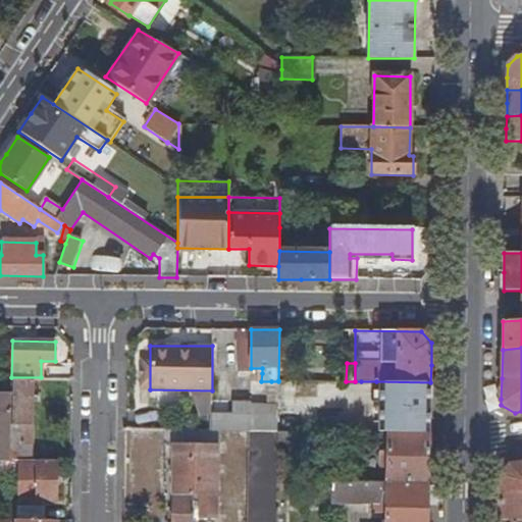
[(13,378),(13,424),(22,424),(22,429),(22,442),(33,444),(34,379),(13,378)]
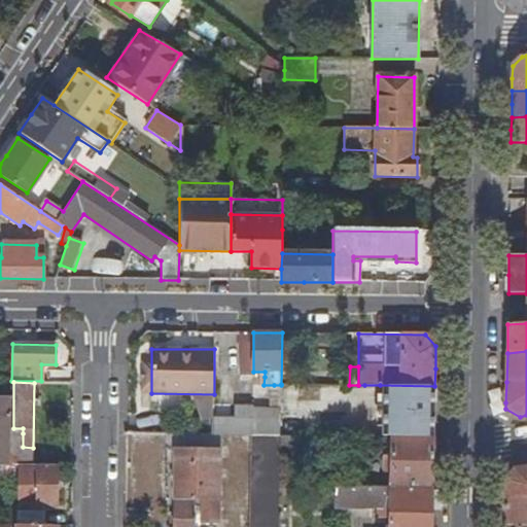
[(380,385),(364,385),(364,397),(380,398),(380,385)]
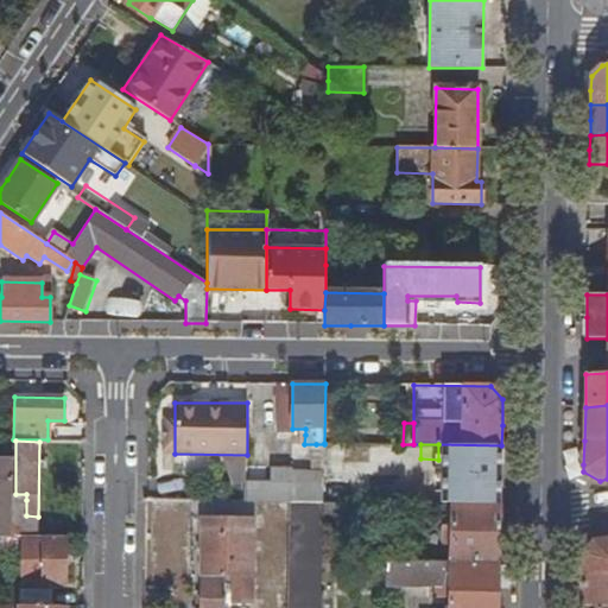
[(501,445),(438,444),(438,460),(438,475),(475,475),(475,500),(461,500),(461,487),(437,486),(436,504),(454,505),(501,505),(501,481),(501,445)]
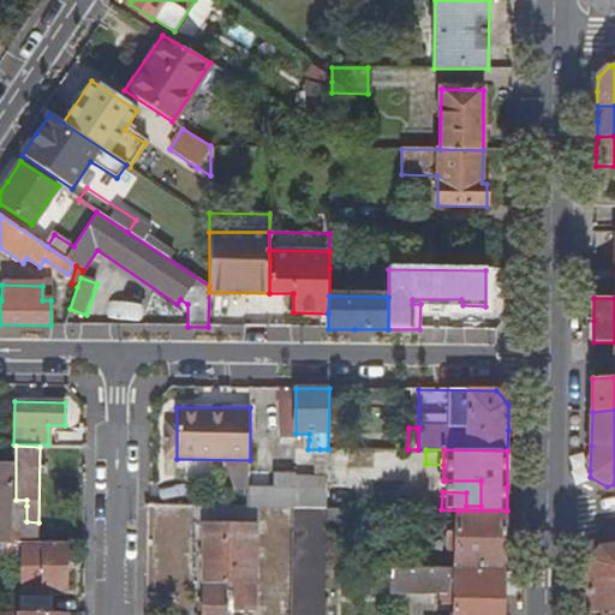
[(0,541),(12,542),(12,506),(12,500),(13,465),(0,464),(0,541)]
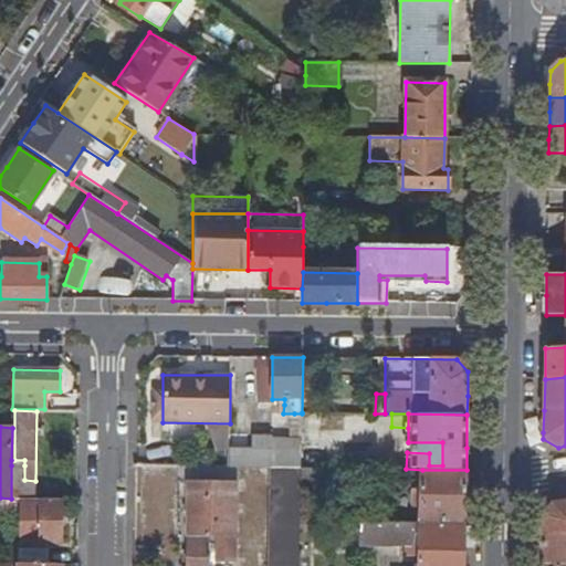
[(230,449),(230,467),(271,468),(302,468),(302,444),(302,438),(252,437),(252,449),(230,449)]
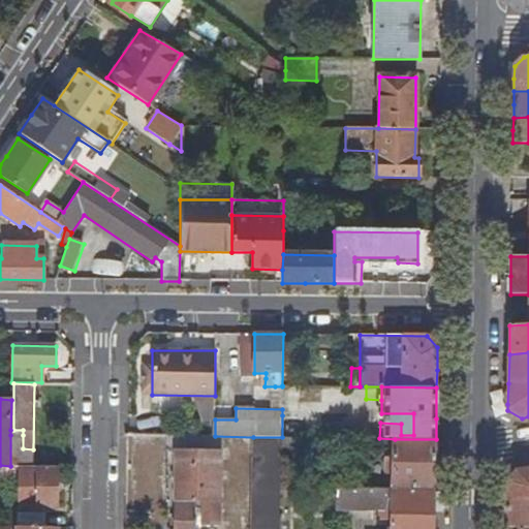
[(292,415),(282,415),(282,437),(292,437),(292,415)]
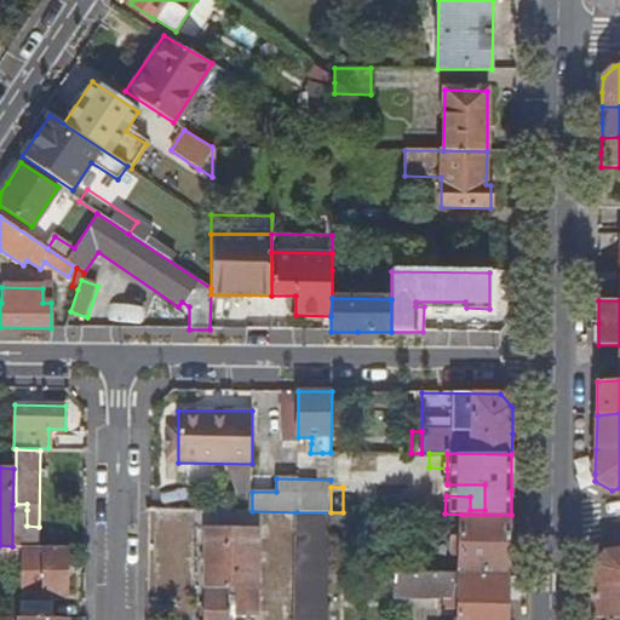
[(231,498),(230,511),(252,511),(252,492),(252,491),(240,491),(231,498)]
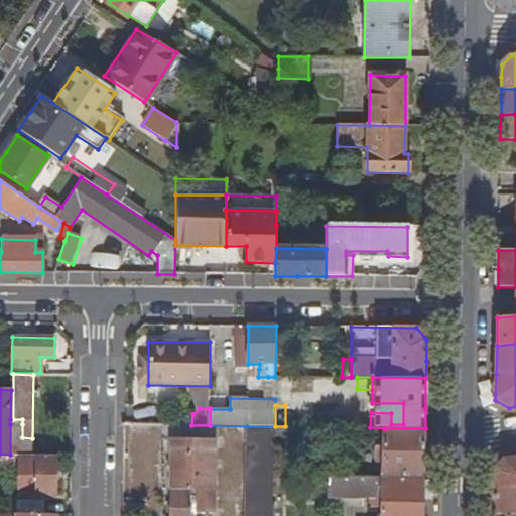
[(247,426),(247,515),(273,515),(274,477),(275,426),(247,426)]
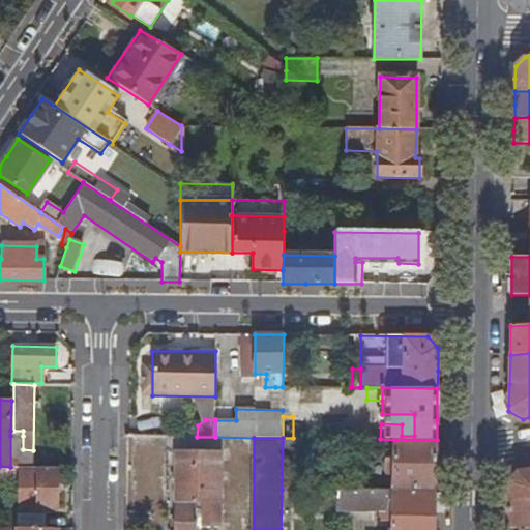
[(436,469),(437,440),(395,440),(394,468),(388,468),(388,477),(394,477),(393,492),(436,493),(436,469)]
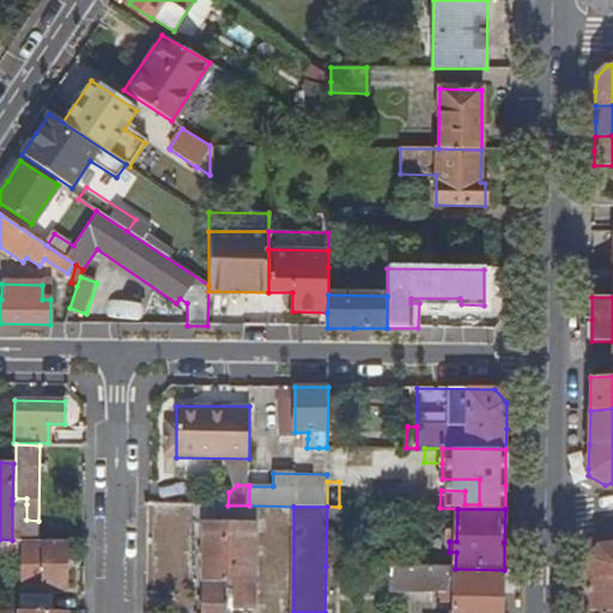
[(256,600),(256,523),(196,522),(196,582),(206,582),(206,612),(244,612),(244,600),(256,600)]
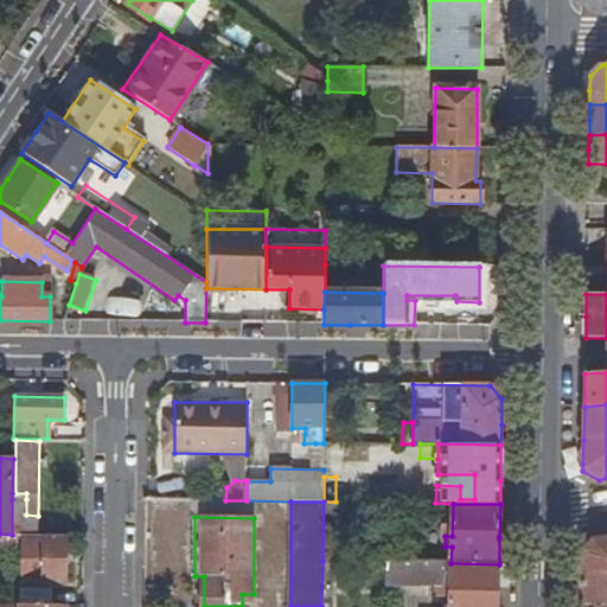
[(65,583),(65,535),(24,535),(24,582),(65,583)]
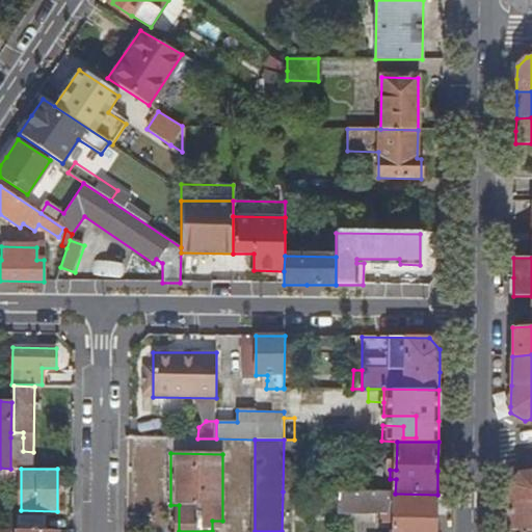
[(531,501),(531,471),(520,473),(508,485),(508,488),(508,501),(531,501)]
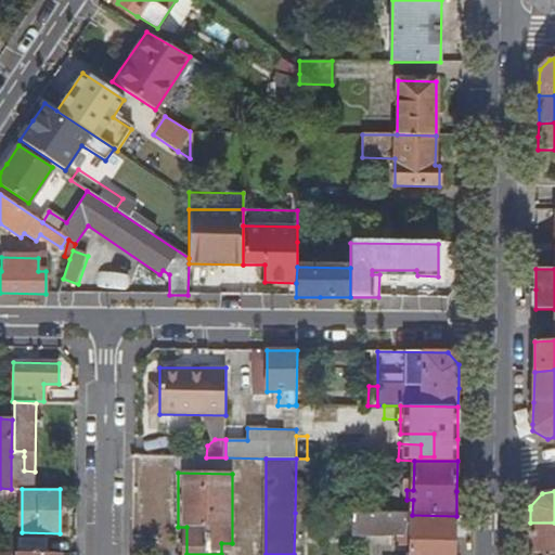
[(455,554),(456,549),(456,516),(412,515),(356,514),(356,537),(398,538),(398,547),(411,549),(411,554),(455,554)]
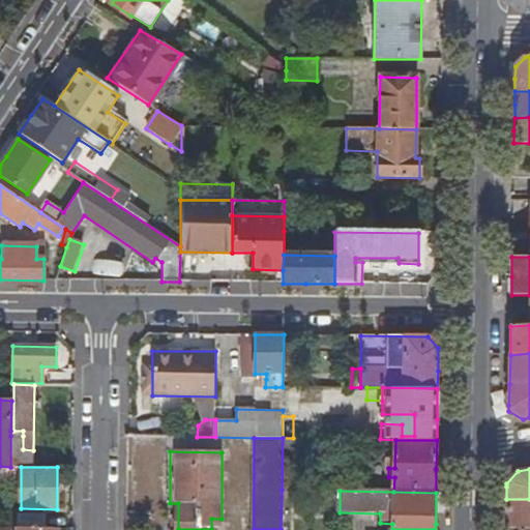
[(529,499),(506,499),(505,512),(505,528),(519,528),(529,528),(529,499)]
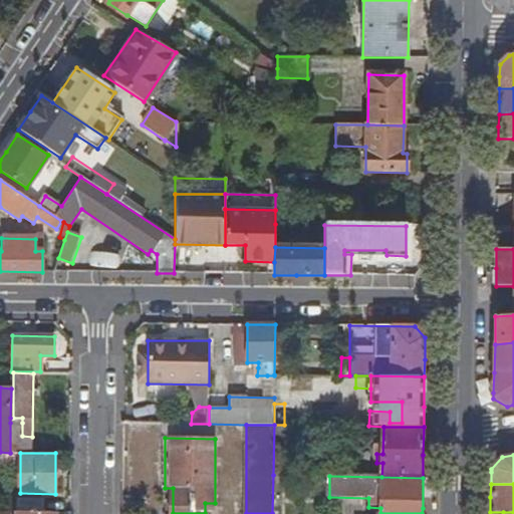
[(17,512),(41,513),(42,500),(17,500),(17,512)]
